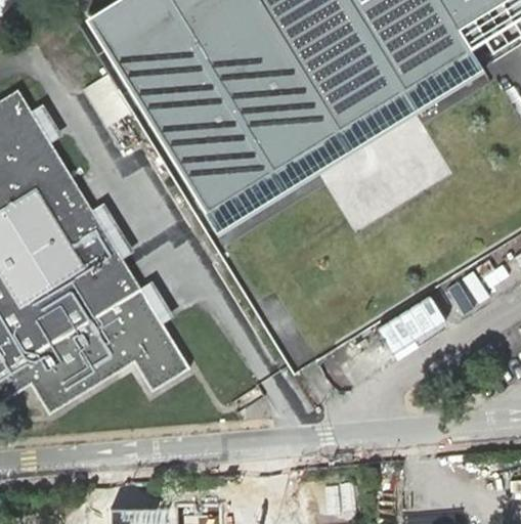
[(520,0),(116,0),(84,19),(215,233),(520,44),(520,0)]
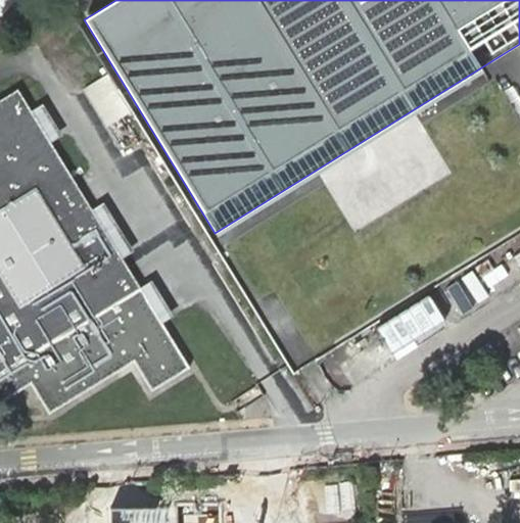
[(128,109),(105,73),(82,88),(104,125),(128,109)]
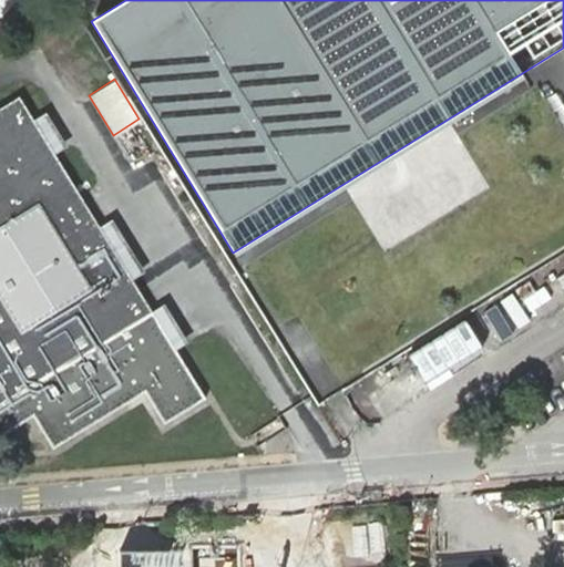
[(0,401),(80,352),(81,353),(149,311),(16,96),(0,105),(0,401)]
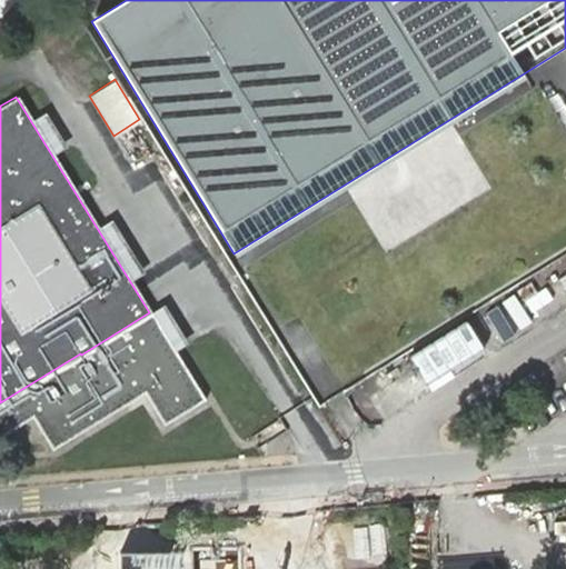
[(90,410),(136,381),(142,393),(162,426),(204,400),(149,312),(81,355),(80,353),(0,402),(0,437),(31,418),(51,451),(98,422),(90,410)]
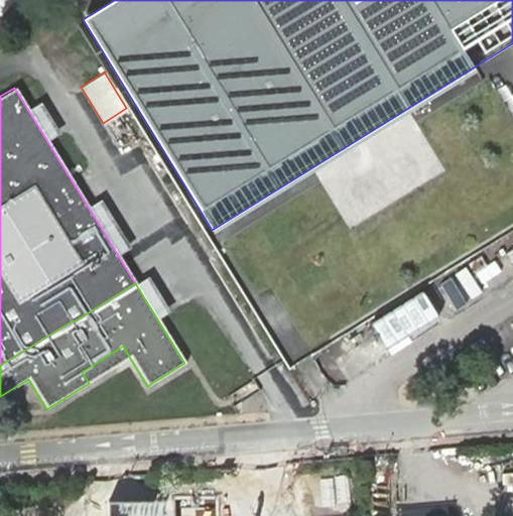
[(89,383),(129,357),(123,346),(82,372),(89,383)]
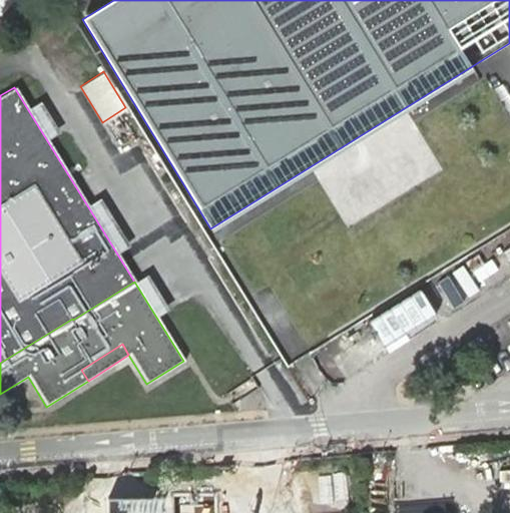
[(212,512),(213,495),(104,495),(103,512),(212,512)]
